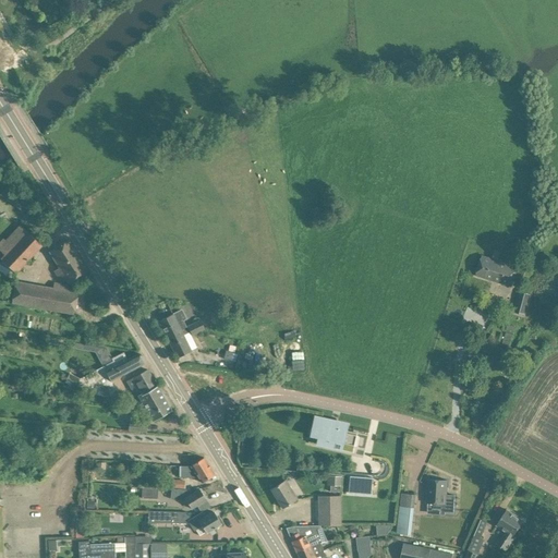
[(15,274),(34,254),(41,245),(27,232),(1,259),(15,274)]
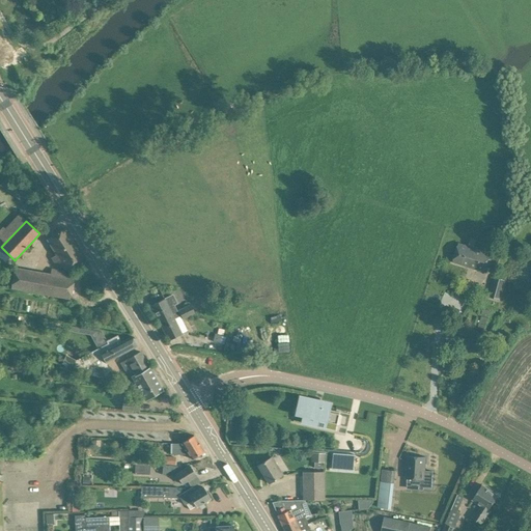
[(84,259),(64,228),(47,240),(66,270),(84,259)]
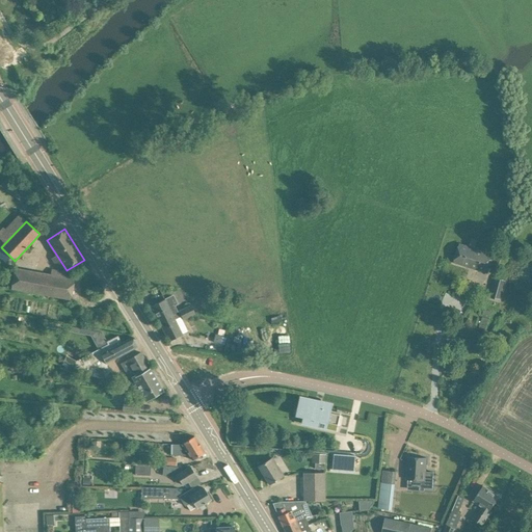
[(456,253),(453,263),(487,273),(489,268),(494,255),(459,243),(456,253)]
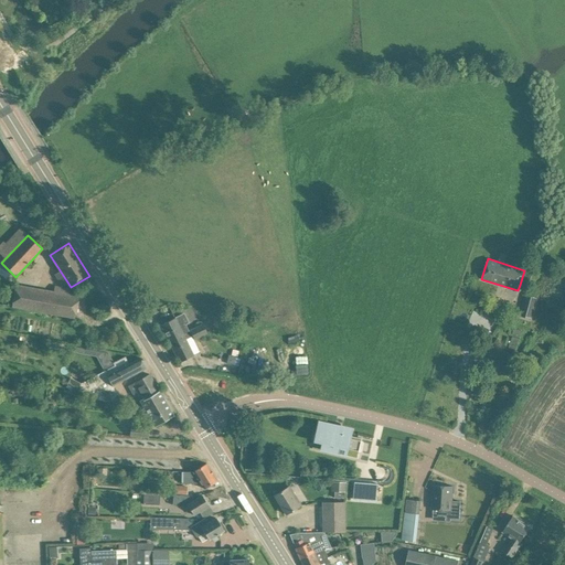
[(61,288),(60,294),(16,286),(12,307),(75,318),(78,297),(70,296),(70,289),(61,288)]
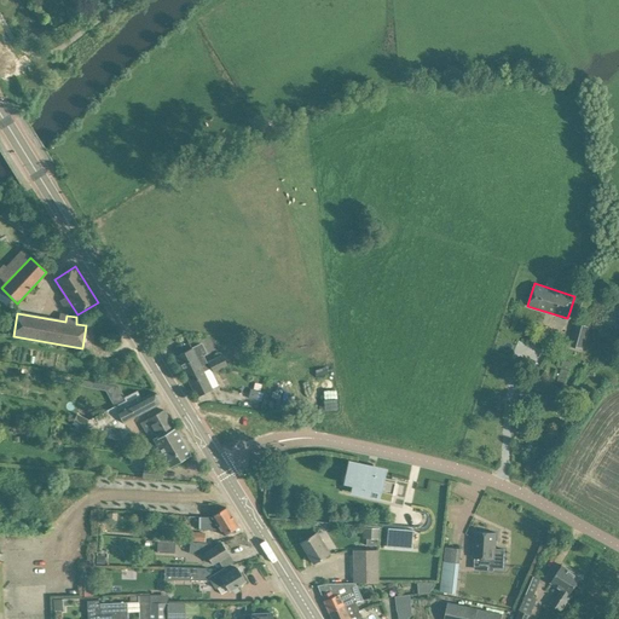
[(574,324),(568,346),(584,350),(590,329),(574,324)]
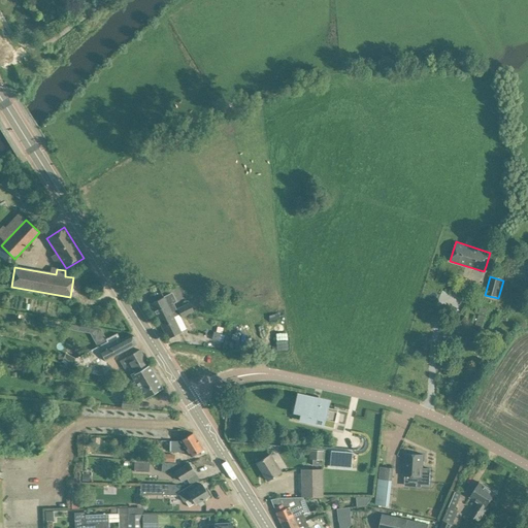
[(156,316),(174,306),(173,303),(176,302),(172,293),(164,297),(151,303),(156,316)]
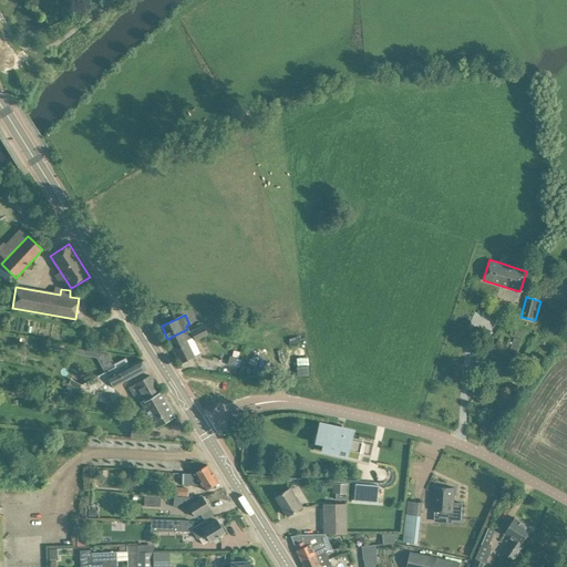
[(188,344),(186,340),(193,338),(195,341),(208,334),(204,326),(189,332),(187,329),(167,339),(174,351),(188,344)]
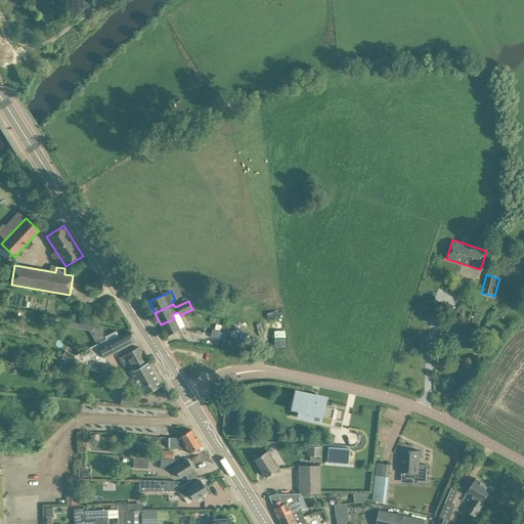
[(179,330),(174,318),(161,324),(166,336),(179,330)]
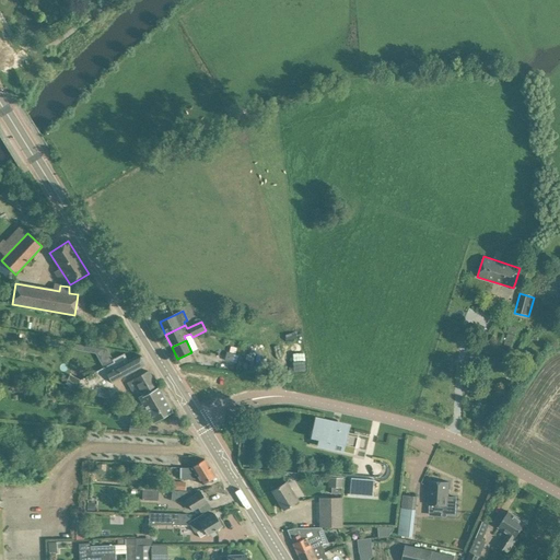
[(121,377),(135,371),(144,365),(139,354),(128,361),(124,353),(112,360),(114,362),(80,380),(70,375),(67,381),(91,394),(102,397),(107,397),(119,396),(112,383),(121,377)]
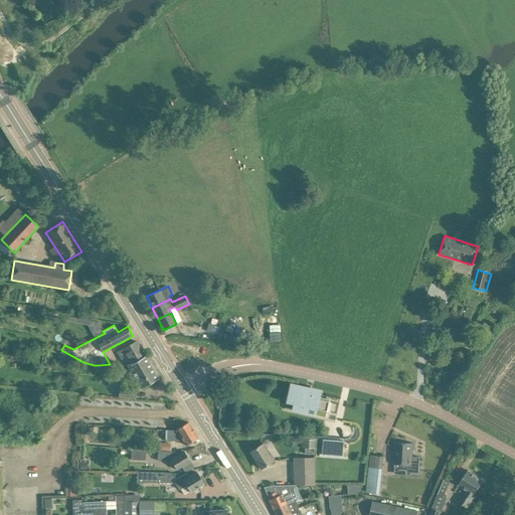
[(145,356),(137,341),(118,352),(123,360),(130,355),(133,361),(134,363),(145,356)]
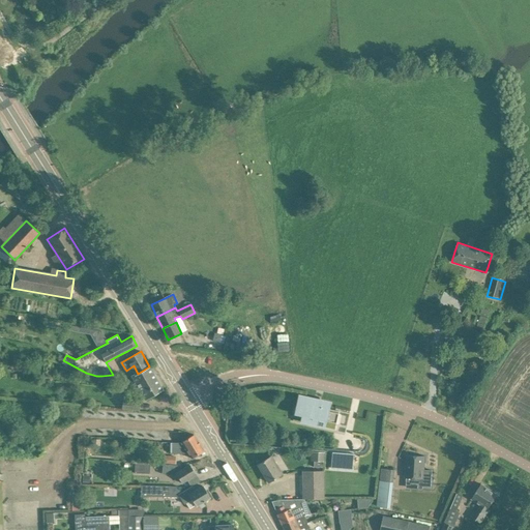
[(145,400),(155,394),(163,390),(149,366),(138,374),(137,372),(131,375),(135,382),(131,384),(135,390),(139,388),(145,400)]
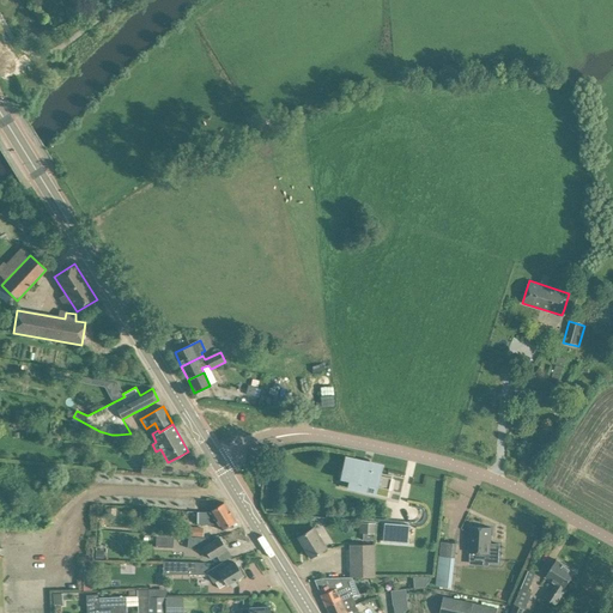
[(346,459),(344,468),(350,471),(347,481),(375,487),(374,493),(387,497),(392,475),(380,473),(381,467),(346,459)]
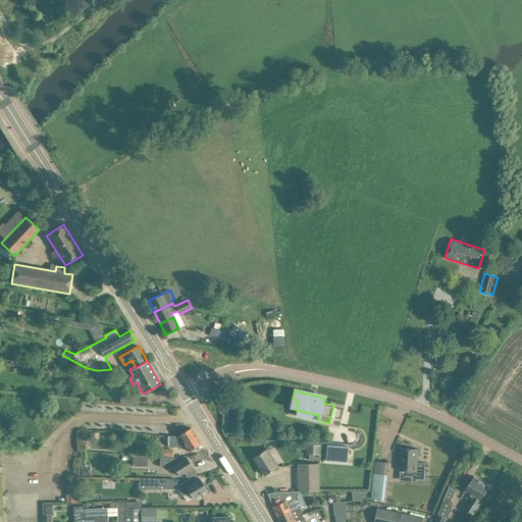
[(120,394),(119,402),(137,404),(138,395),(120,394)]
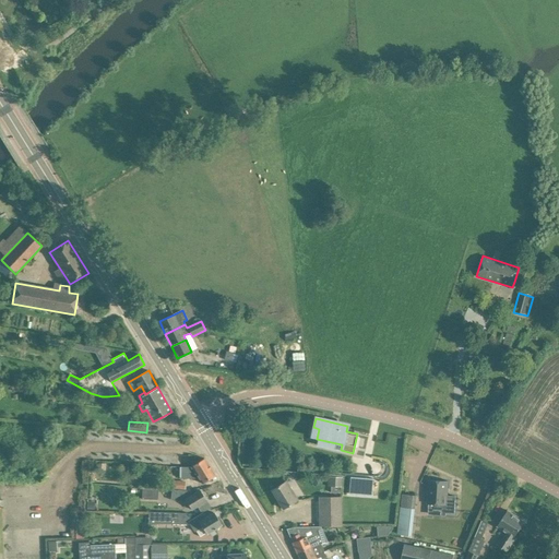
[(180,477),(194,477),(198,476),(202,484),(215,475),(204,459),(191,466),(180,467),(180,477)]
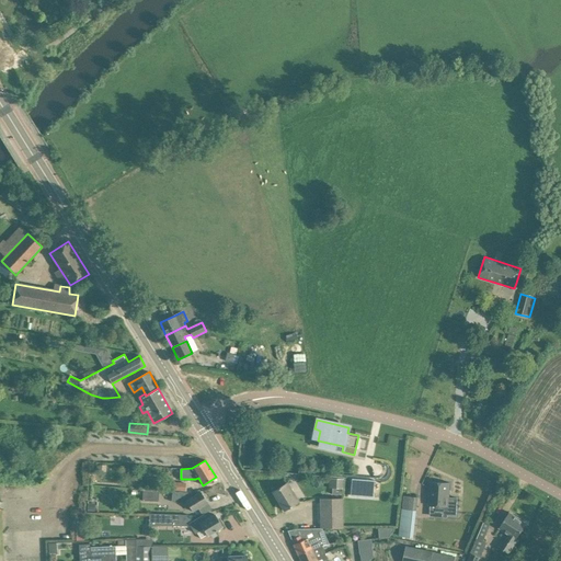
[(343,489),(344,479),(329,478),(329,488),(343,489)]
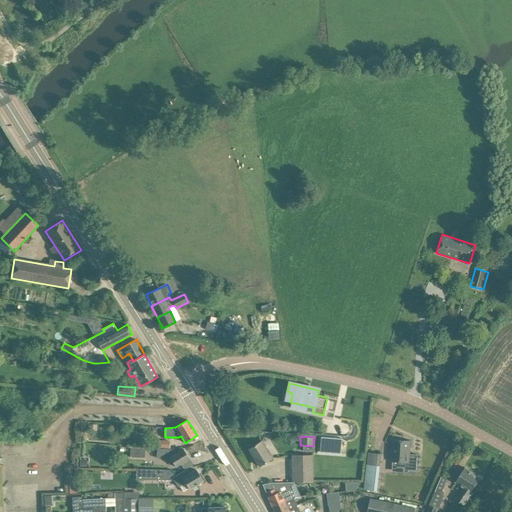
[(320,451),(340,453),(341,438),(321,437),(320,451)]
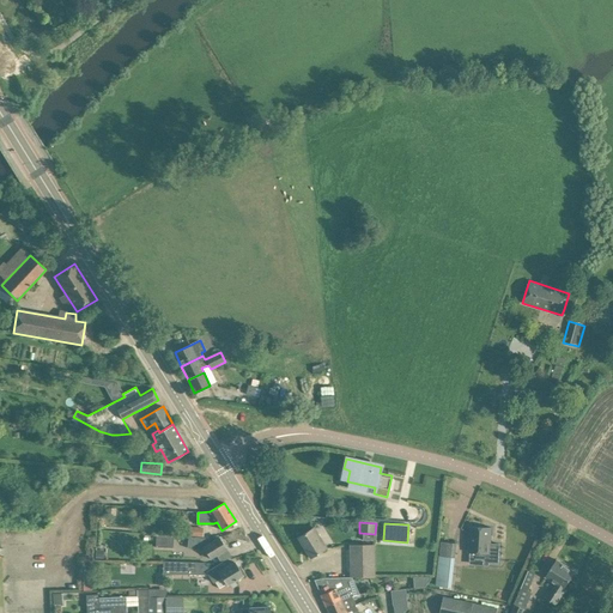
[(471,527),(469,553),(490,554),(491,527),(471,527)]
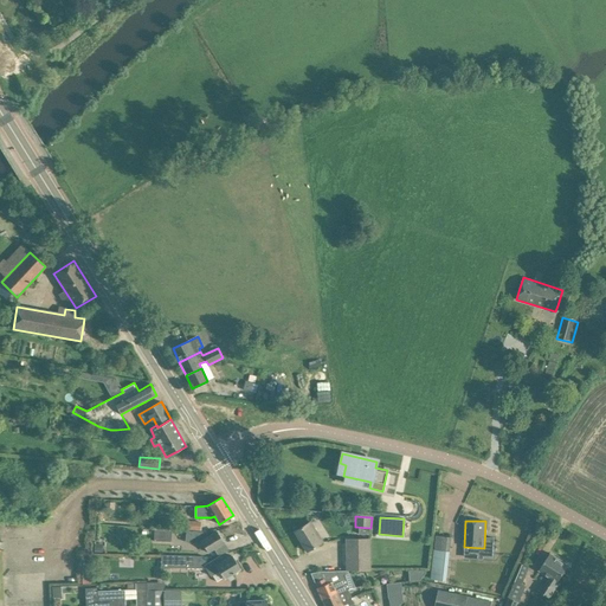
[(322,542),(310,522),(295,532),(307,552),(322,542)]
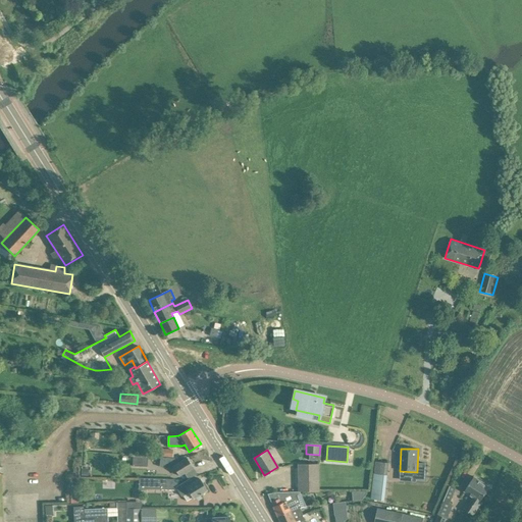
[(172,458),(172,457),(161,456),(161,466),(174,468),(178,475),(193,467),(187,458),(180,462),(177,459),(172,458)]
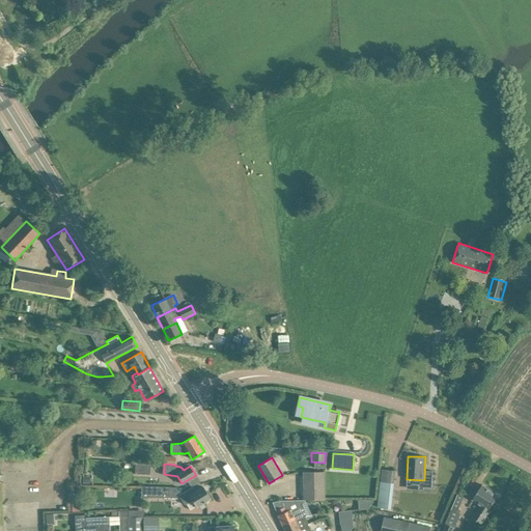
[(382,469),(381,482),(394,483),(396,471),(382,469)]
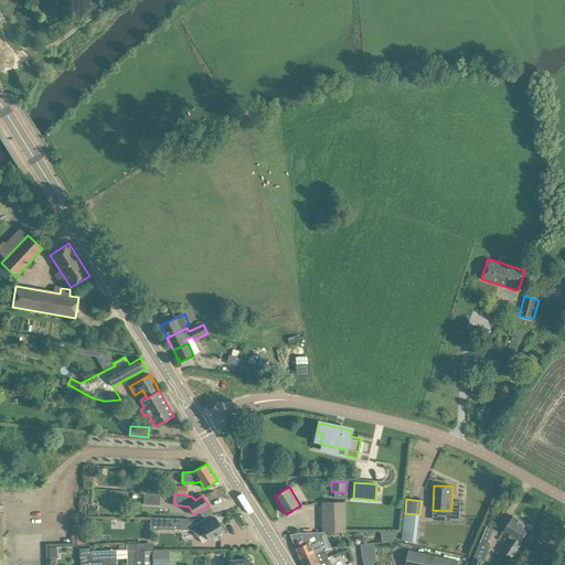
[(322,502),(322,532),(345,532),(345,502),(322,502)]
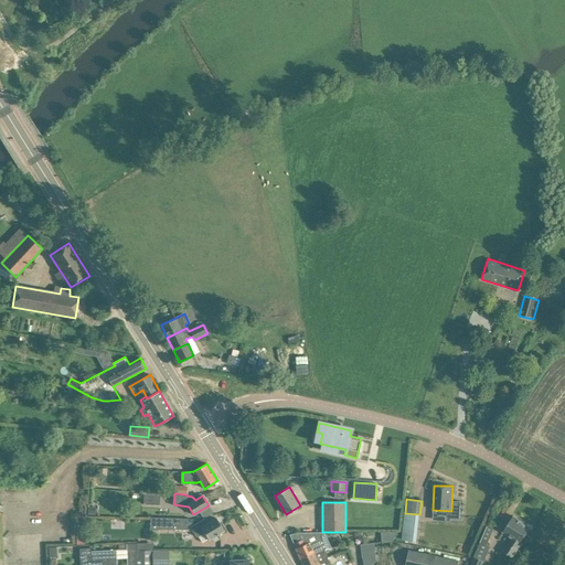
[(513,557),(515,553),(522,543),(521,543),(531,526),(513,515),(508,525),(503,532),(513,539),(509,545),(508,543),(502,551),(513,557)]
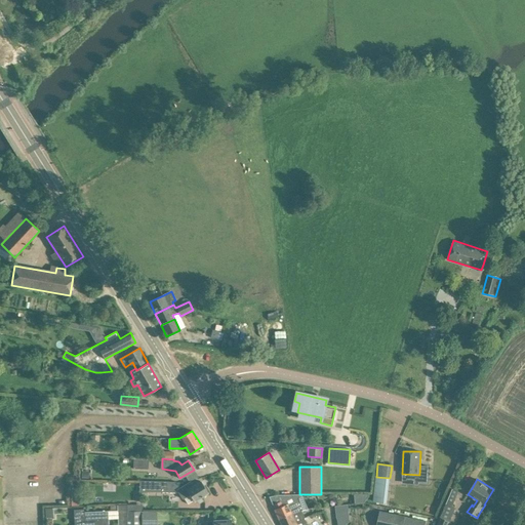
[(139,481),(139,491),(179,492),(184,498),(184,497),(188,505),(194,500),(194,501),(199,497),(208,492),(201,481),(193,486),(190,482),(182,487),(179,488),(175,482),(139,481)]
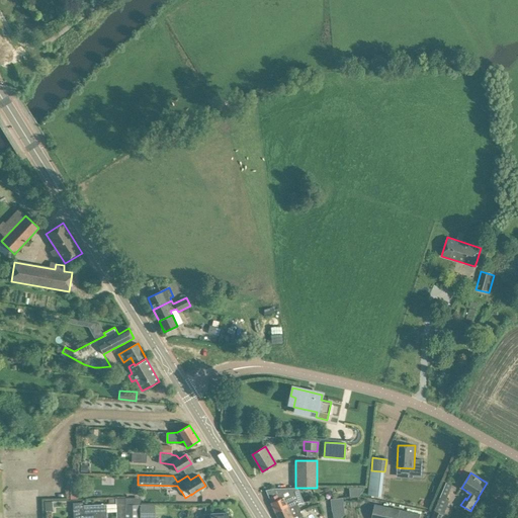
[(442,493),(447,496),(452,486),(447,483),(442,493)]
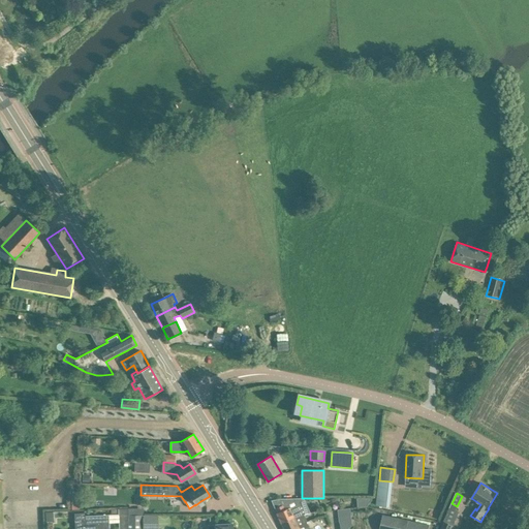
[(301,516),(304,515),(303,512),(301,514),(297,505),(285,510),(283,505),(275,508),(277,514),(281,523),(293,518),(293,519),(298,518),(299,518),(301,516)]
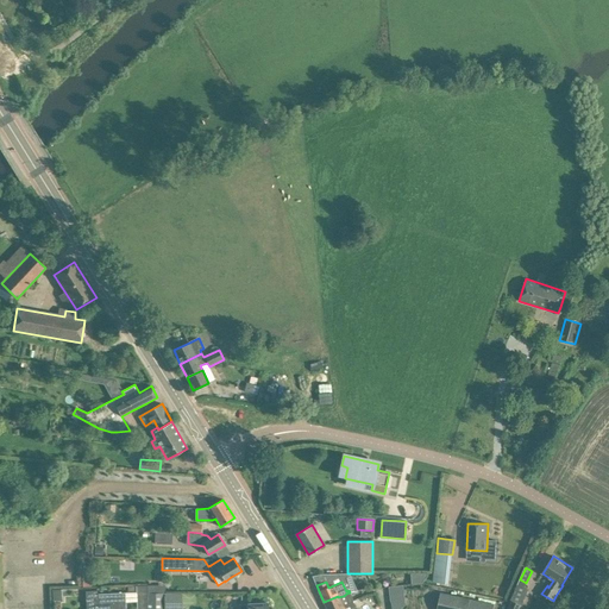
[(163,585),(136,585),(136,592),(136,594),(137,601),(137,608),(163,608),(163,592),(163,585)]
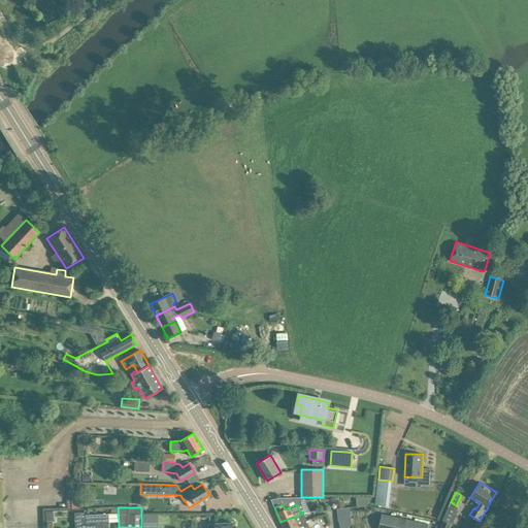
[(108,527),(108,521),(108,514),(84,515),(84,512),(73,513),(74,520),(76,520),(76,527),(108,527)]
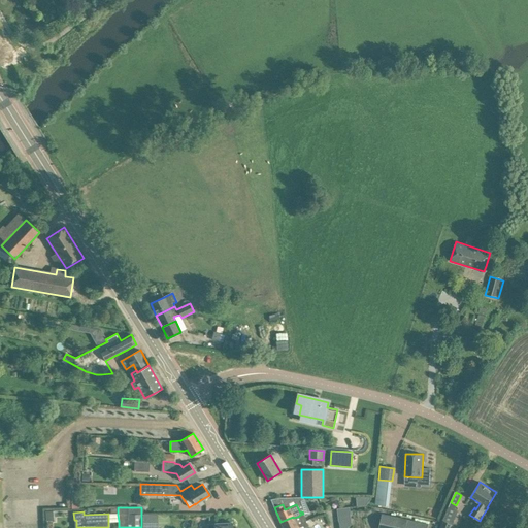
[(382,515),(378,527),(427,527),(428,525),(382,515)]
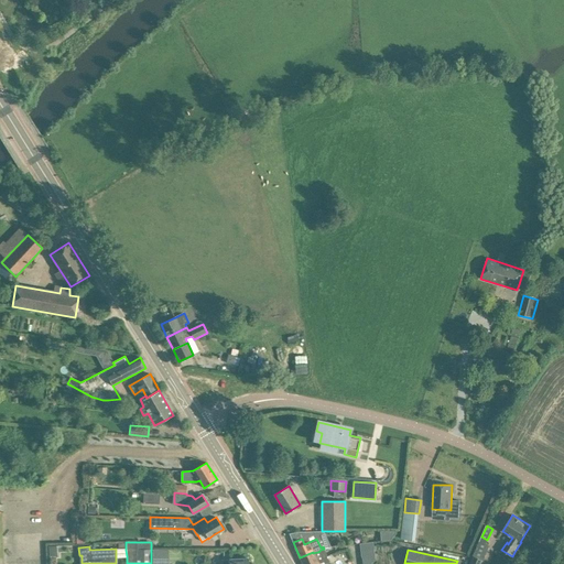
[(322,560),(318,552),(317,552),(313,553),(313,552),(300,557),(302,563),(331,563),(326,556),(322,560)]
